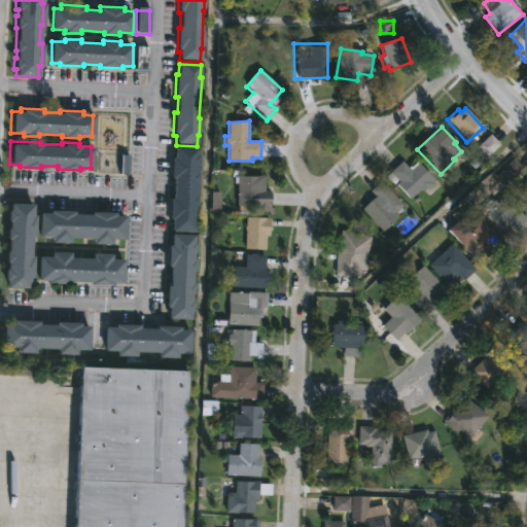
[(198,156),(198,164),(196,163),(196,174),(198,174),(197,185),(196,185),(195,212),(196,213),(195,231),(172,230),(172,219),(169,218),(170,197),(173,197),(173,178),(171,178),(171,159),(174,159),(175,148),(197,148),(197,156),(198,156)]
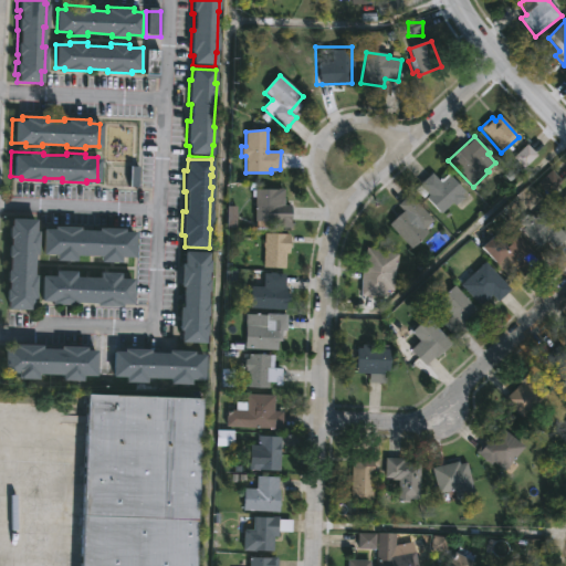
[(448,174),(464,192),(461,196),(463,198),(456,205),(452,201),(439,213),(426,199),(428,196),(423,199),(416,190),(431,174),(438,181),(448,174)]
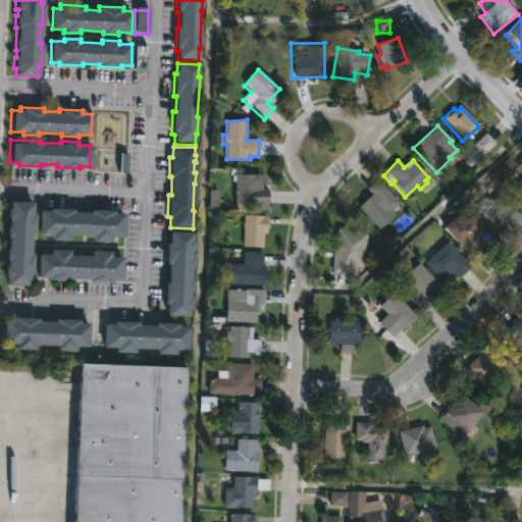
[(260,187),(260,190),(267,190),(267,203),(263,203),(263,204),(235,203),(235,173),(260,173),(260,187)]
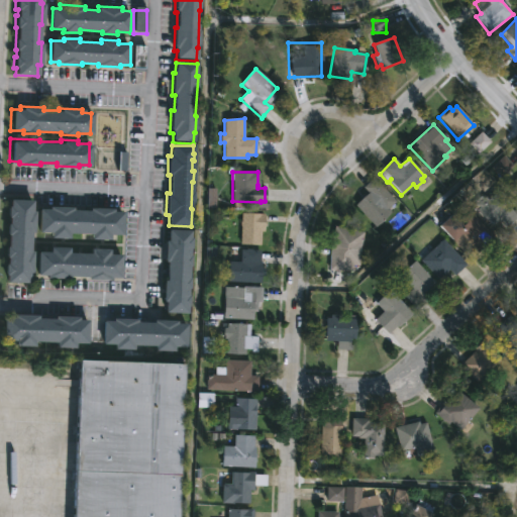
[(396,206),(391,211),(389,209),(387,211),(390,215),(376,228),(354,206),(368,194),(363,189),(374,179),(396,202),(394,204),(396,206)]
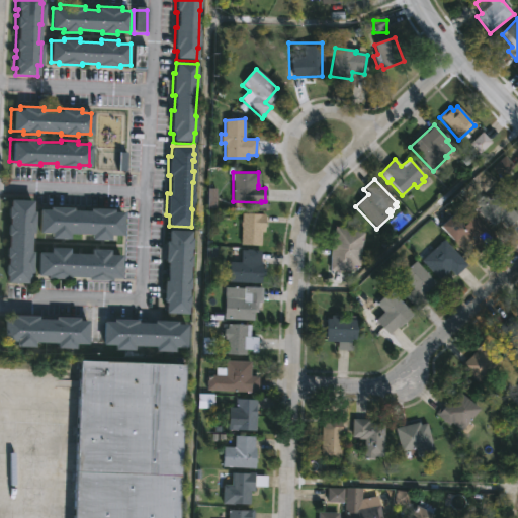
[(517,179),(517,198),(508,187),(517,179)]
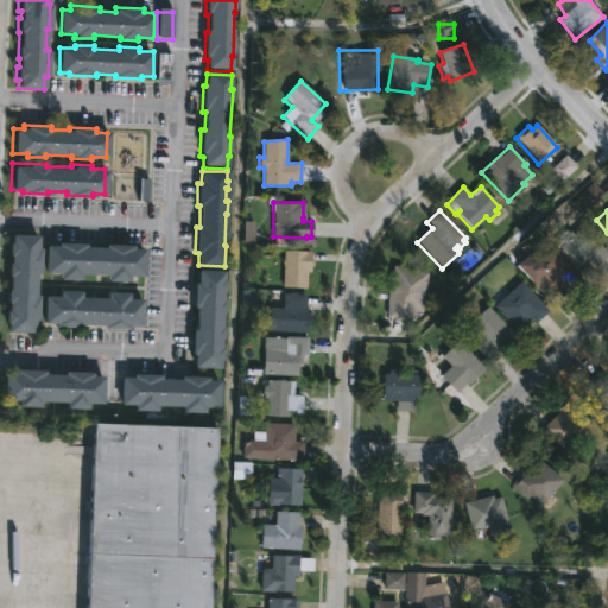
[(587,225),(602,241),(599,245),(607,257),(594,268),(584,258),(575,266),(555,242),(565,233),(568,235),(571,233),(574,235),(587,225)]
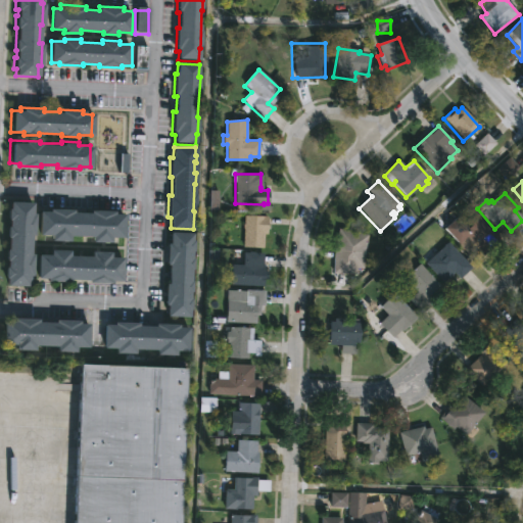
[(32,201),(32,212),(34,212),(33,234),(31,234),(30,252),(33,253),(31,275),(29,275),(29,285),(5,284),(6,277),(4,277),(4,266),(6,266),(7,259),(6,259),(7,237),(6,237),(6,225),(8,225),(9,219),(7,219),(7,207),(9,207),(10,200),(32,201)]
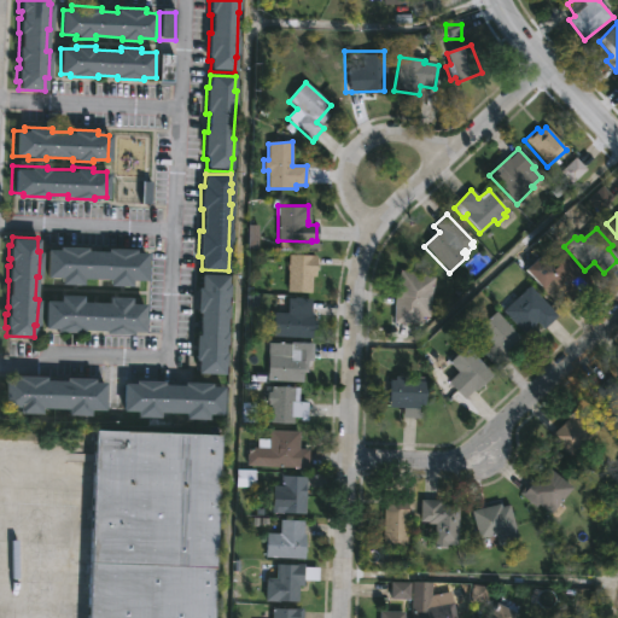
[(86,246),(86,249),(106,250),(106,246),(135,248),(134,251),(147,252),(146,279),(130,279),(130,285),(109,284),(109,278),(82,277),(82,284),(59,283),(60,277),(46,275),(47,248),(58,249),(58,245),(86,246)]
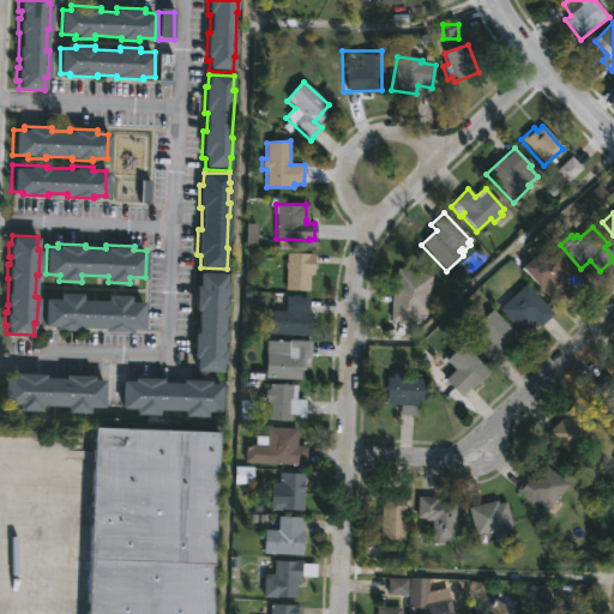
[(313,263),(313,275),(309,275),(309,290),(286,289),(287,252),(314,253),(313,263)]
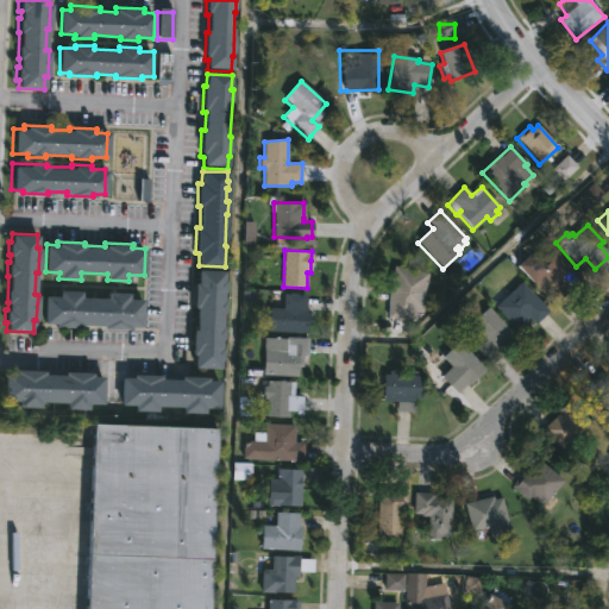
[(532,253),(545,268),(559,255),(582,281),(564,297),(557,292),(548,300),(518,268),(532,253)]
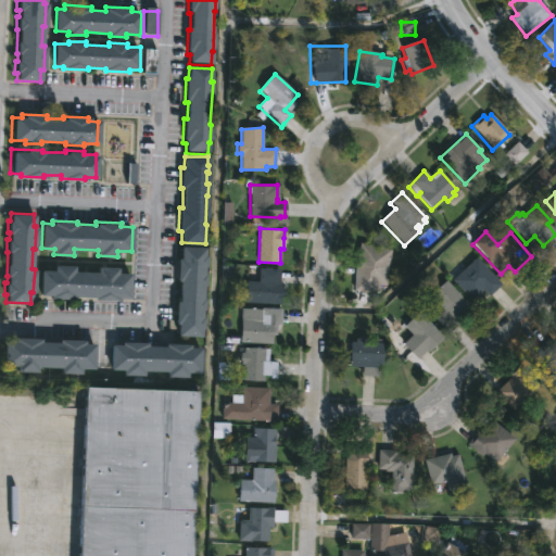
[(387,269),(386,285),(380,285),(380,287),(378,287),(378,291),(354,290),(355,262),(359,242),(391,250),(387,269)]
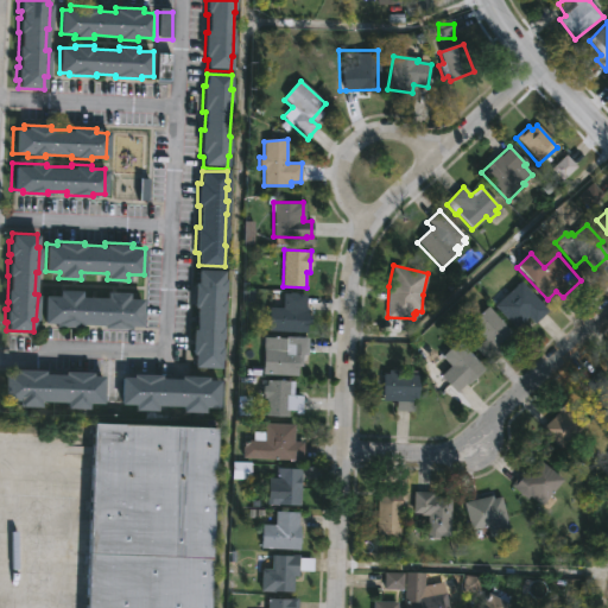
[(225,278),(223,298),(225,298),(223,311),(222,339),(220,339),(220,346),(222,346),(221,367),(194,366),(194,354),(190,354),(192,328),(195,328),(196,306),(192,306),(194,282),(196,282),(197,268),(223,270),(223,278),(225,278)]
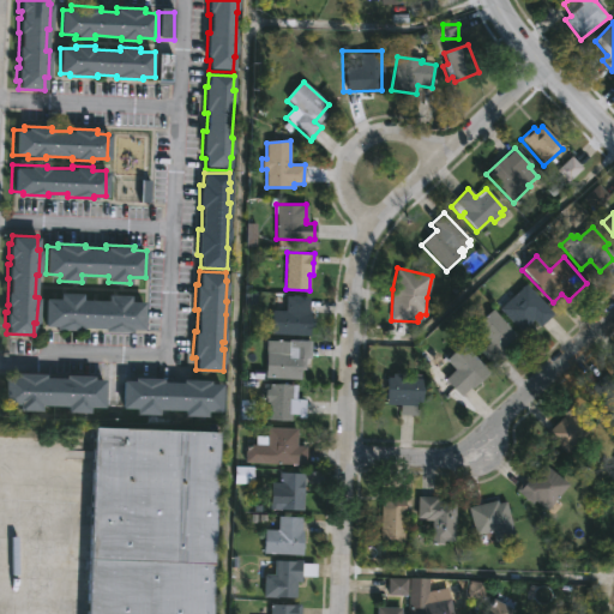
[(553,317),(540,329),(533,320),(522,331),(501,309),(527,286),(553,317)]
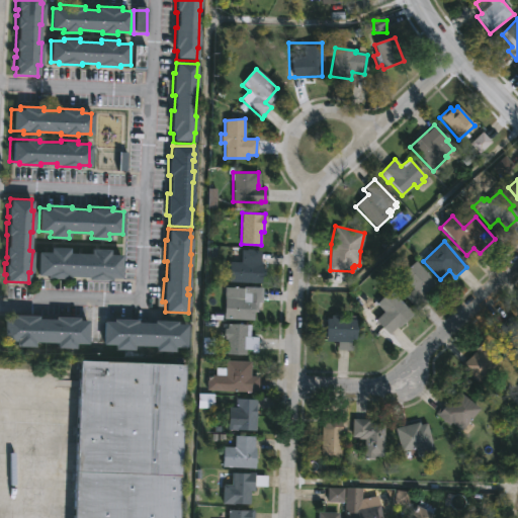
[(69,246),(69,252),(90,253),(90,248),(109,248),(109,253),(121,254),(120,277),(110,277),(110,279),(87,278),(87,275),(70,275),(70,277),(47,276),(47,274),(36,274),(36,251),(50,251),(50,246),(69,246)]
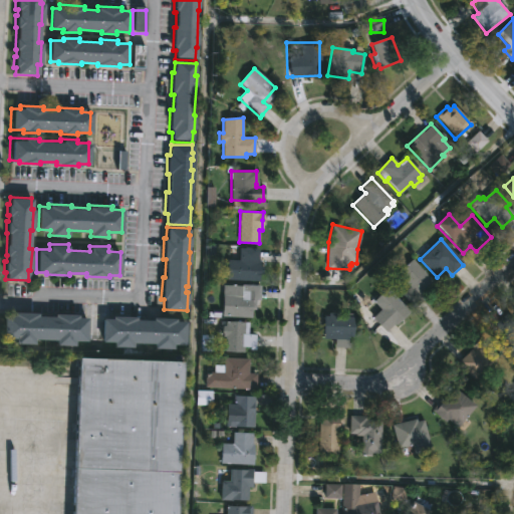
[(260,252),(258,280),(227,279),(228,259),(238,259),(239,247),(260,248),(260,252)]
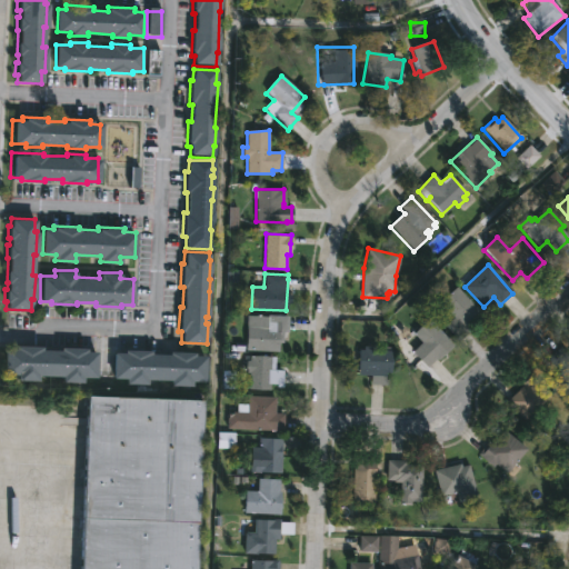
[(457,288),(478,310),(461,326),(440,302),(457,288)]
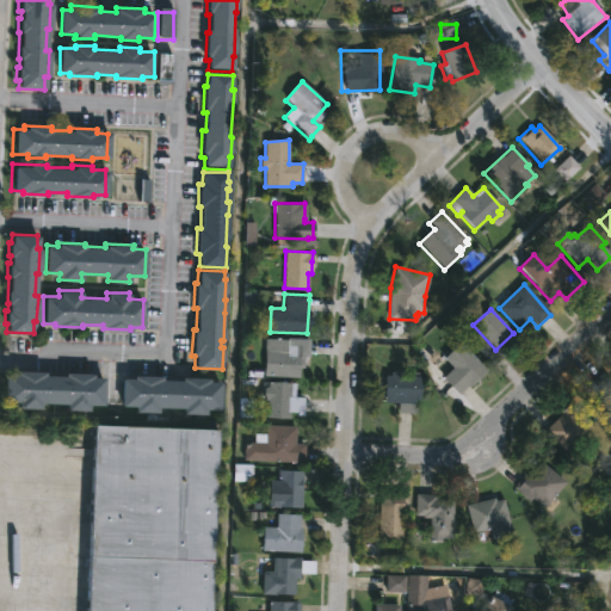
[(278,338),(278,339),(309,338),(308,356),(304,356),(303,368),(300,368),(298,377),(264,376),(265,338),(278,338)]
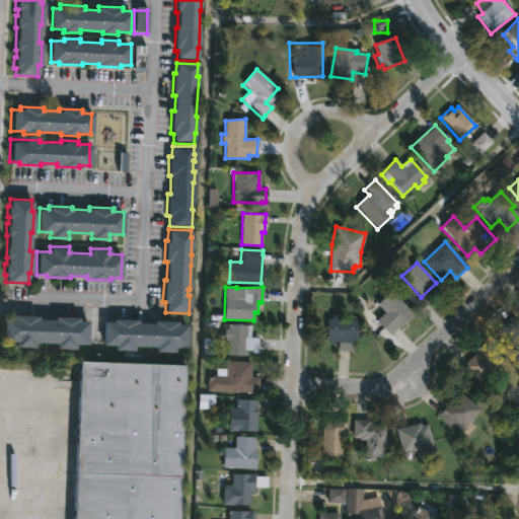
[(415,314),(399,328),(397,326),(389,335),(375,320),(384,312),(377,304),(391,291),(415,314)]
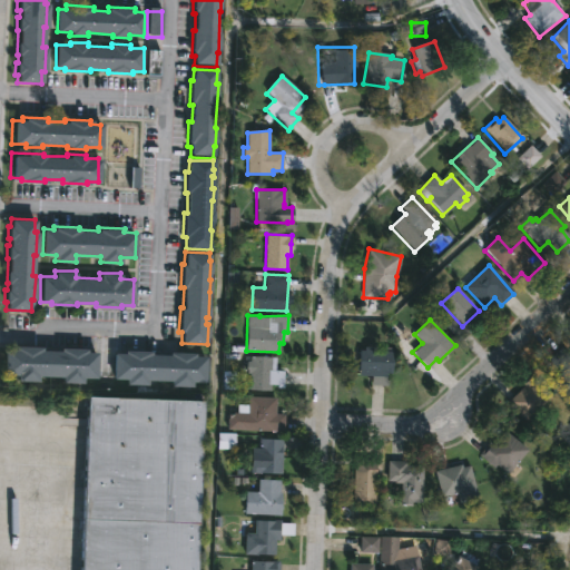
[(376,346),(376,351),(392,351),(391,373),(385,372),(385,380),(387,380),(387,385),(371,384),(371,376),(359,375),(360,350),(364,350),(364,346),(376,346)]
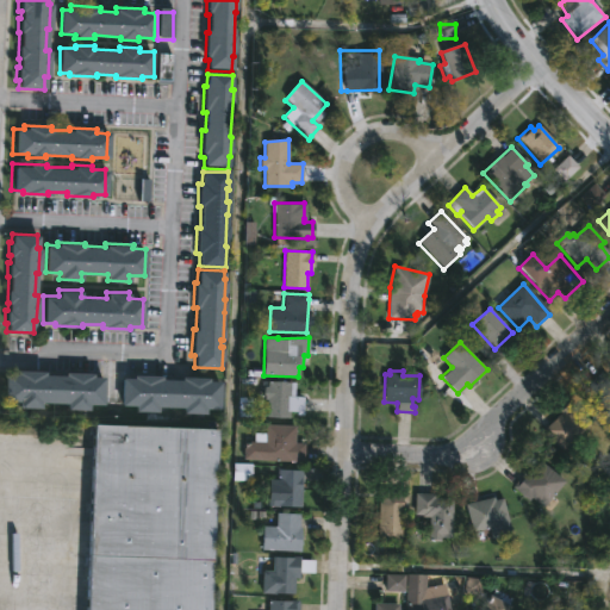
[(601,371),(609,380),(609,423),(595,408),(602,400),(586,386),(601,371)]
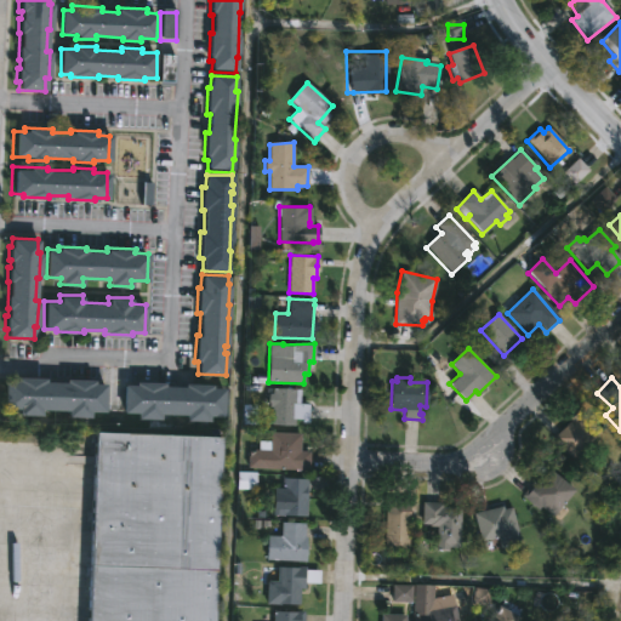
[(46,380),(46,383),(67,383),(67,381),(95,382),(95,385),(107,386),(106,414),(90,412),(90,419),(68,419),(68,412),(41,411),(41,417),(20,416),(20,410),(5,410),(6,381),(17,382),(17,379),(46,380)]
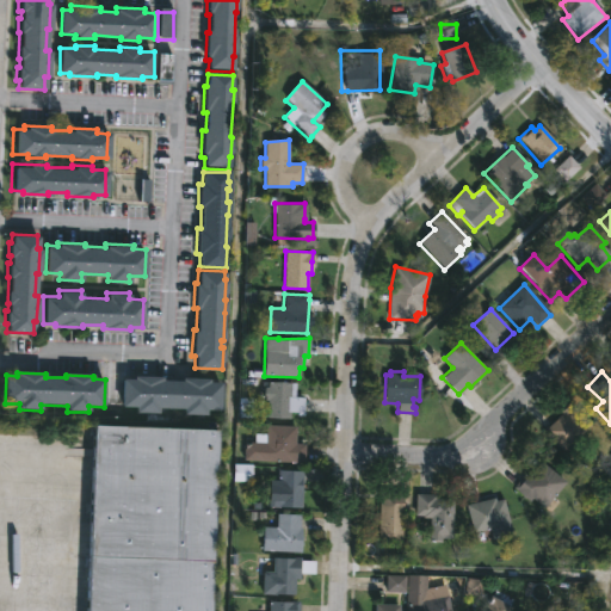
[(161,376),(161,380),(181,380),(181,377),(209,377),(209,381),(221,381),(220,408),(205,408),(205,414),(184,413),(184,408),(158,407),(158,412),(135,412),(135,406),(119,406),(121,378),(133,378),(133,375),(161,376)]
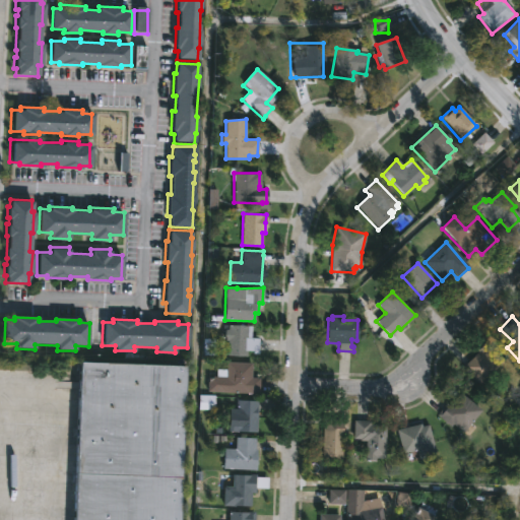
[(228,325),(251,326),(250,337),(259,338),(258,353),(253,353),(253,350),(247,350),(247,355),(226,354),(228,341),(223,340),(223,329),(223,325),(228,325)]
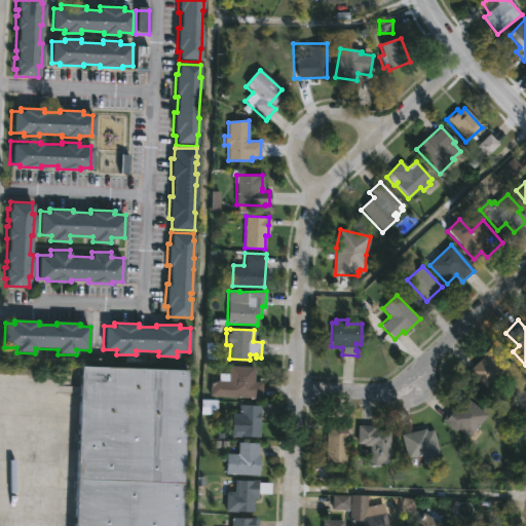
[(509,366),(484,388),(467,371),(484,357),(481,353),(489,345),(509,366)]
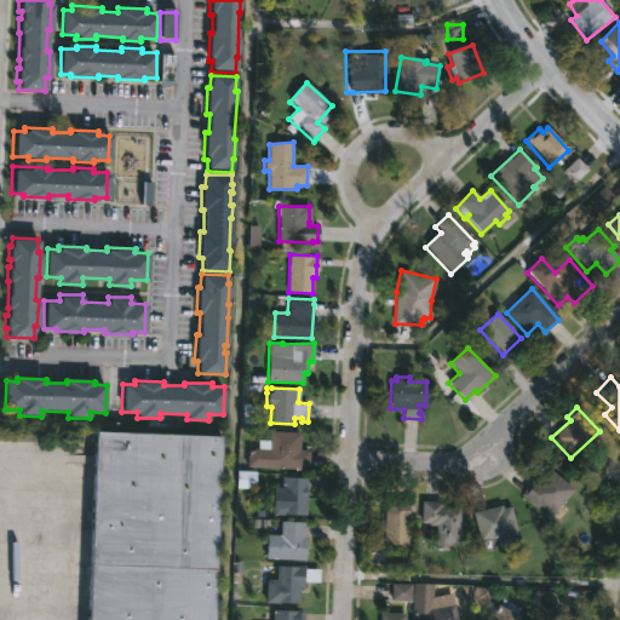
[(219,435),(211,619),(85,619),(95,430),(219,435)]
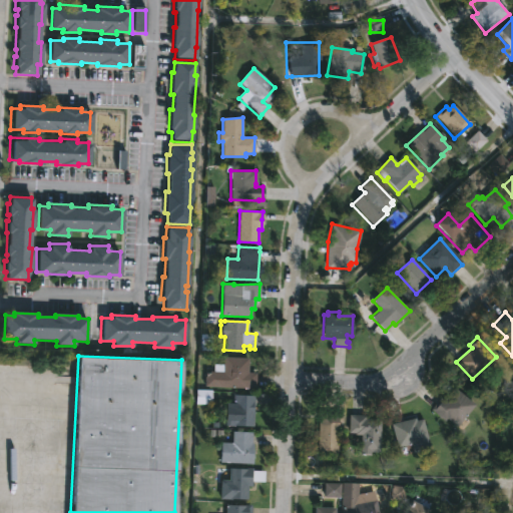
[(247,371),(247,372),(255,373),(255,388),(250,388),(250,390),(244,389),(244,388),(203,387),(205,373),(222,372),(222,357),(248,358),(247,371)]
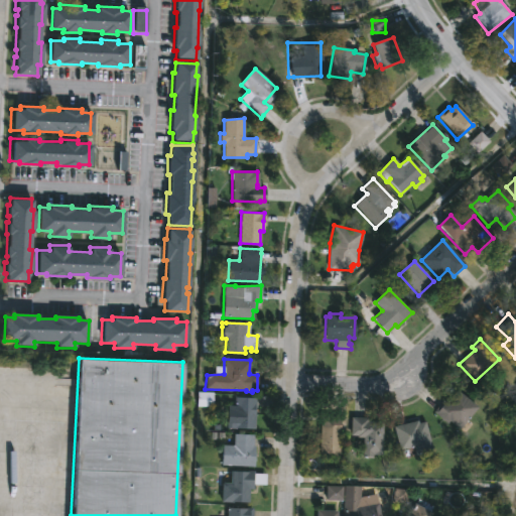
[(461,427),(459,429),(435,409),(456,389),(476,408),(461,427)]
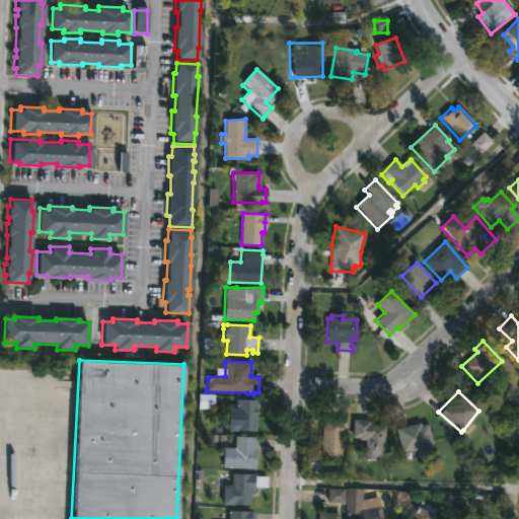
[(255,399),(254,432),(229,431),(229,420),(225,420),(225,415),(227,415),(227,408),(234,408),(234,404),(232,403),(232,399),(255,399)]
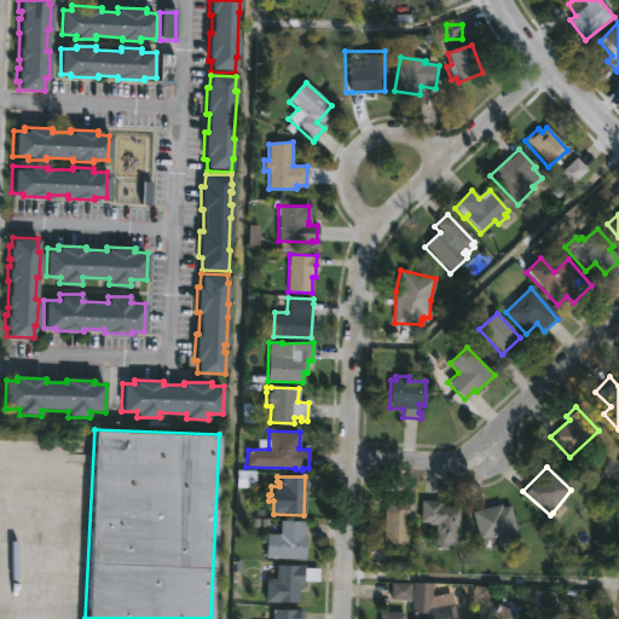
[(414,501),(412,521),(409,521),(406,549),(383,548),(385,499),(414,501)]
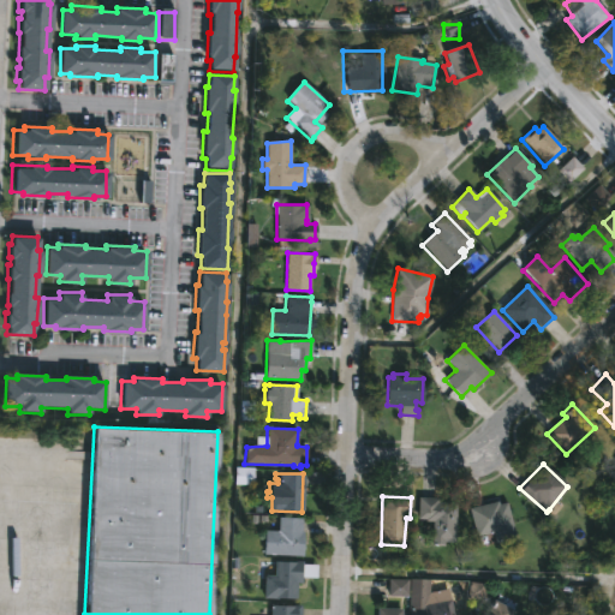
[(457,502),(455,542),(445,542),(445,544),(433,543),(433,521),(418,519),(418,497),(442,499),(442,502),(457,502)]
